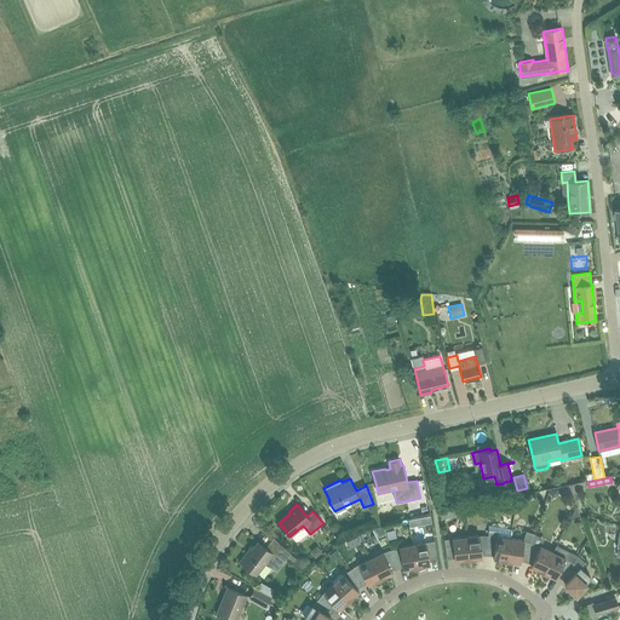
[(465,516),(474,515),(472,506),(464,507),(465,516)]
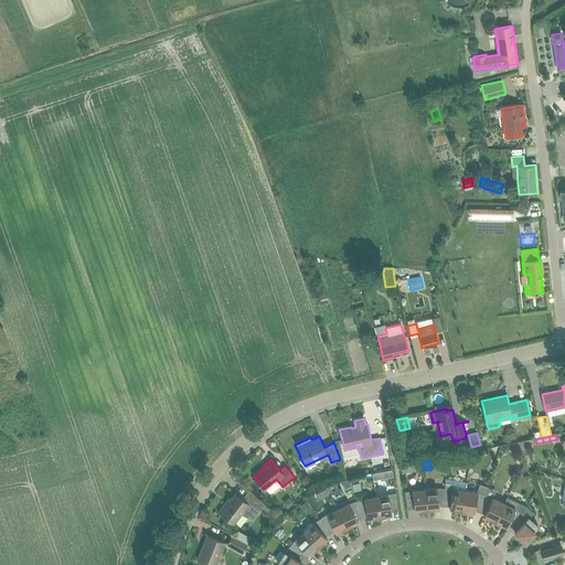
[(392,470),(372,473),(373,480),(393,477),(392,475),(392,470)]
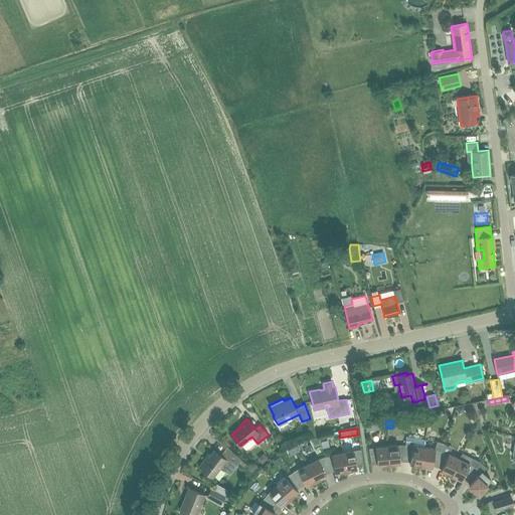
[(420,466),(423,447),(425,440),(414,438),(405,436),(405,441),(405,445),(405,458),(410,458),(409,464),(413,465),(420,466)]
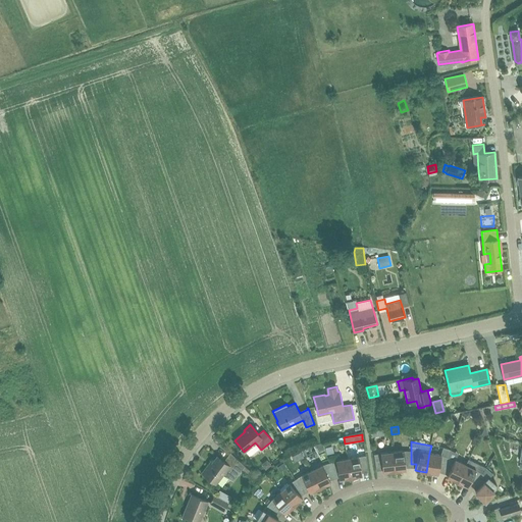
[(440,455),(429,453),(426,472),(433,474),(433,473),(438,474),(439,468),(445,469),(451,450),(444,447),(440,455)]
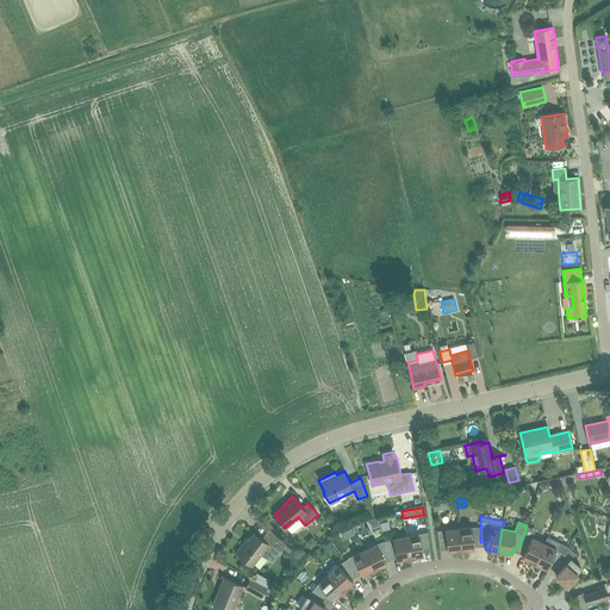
[(535,530),(527,526),(520,548),(526,551),(522,558),(527,559),(527,560),(534,564),(545,543),(531,536),(535,530)]
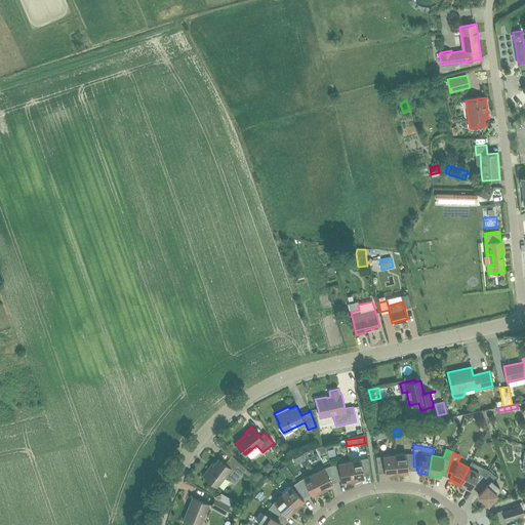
[(292,458),(295,465),(306,459),(303,453),(292,458)]
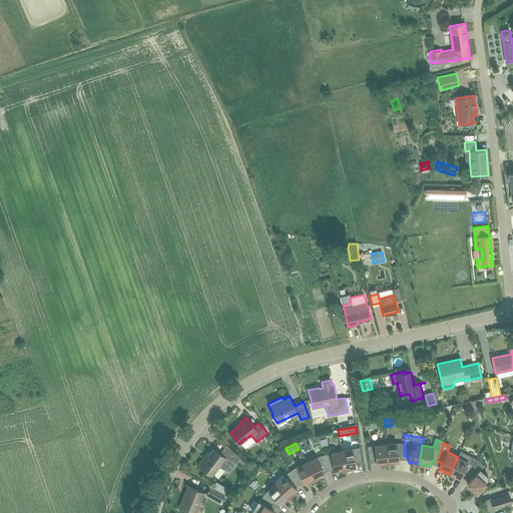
[(397,443),(386,444),(388,463),(395,463),(395,462),(399,462),(398,456),(404,456),(404,443),(397,443)]
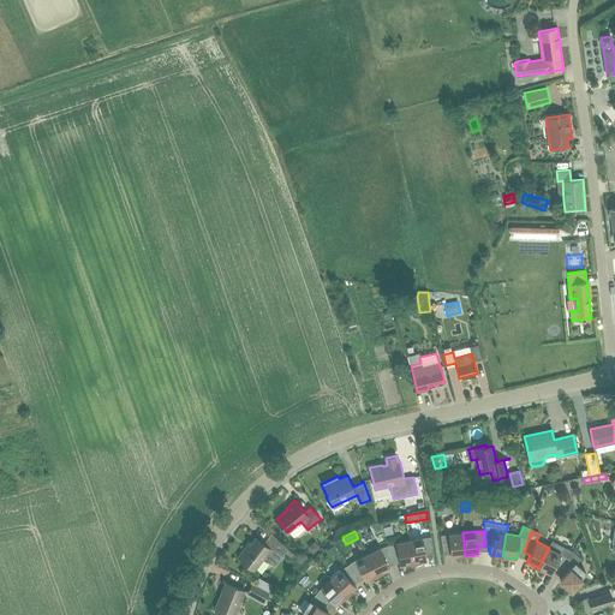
[(457,556),(465,555),(463,532),(453,533),(441,535),(443,555),(443,550),(451,549),(451,556),(457,556)]
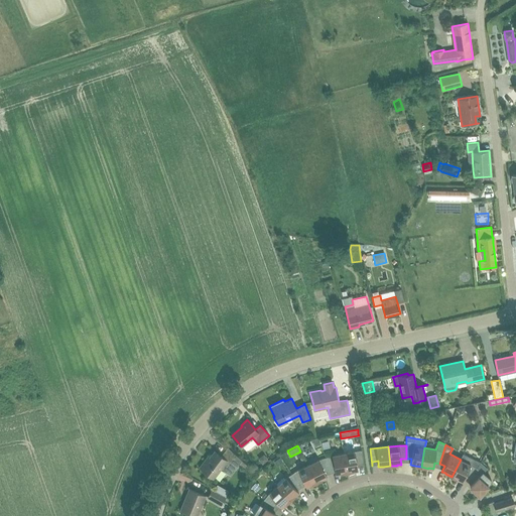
[(200,468),(208,474),(214,478),(221,468),(231,475),(242,461),(230,448),(223,458),(215,450),(207,462),(206,461),(200,468)]
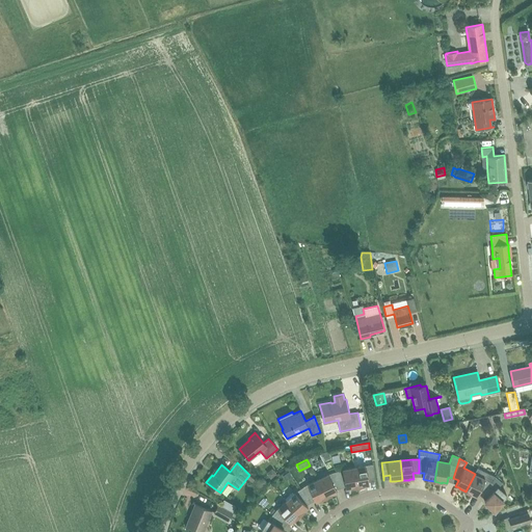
[(354,468),(357,487),(365,485),(369,484),(368,478),(374,477),(375,481),(373,464),(363,466),(354,468)]
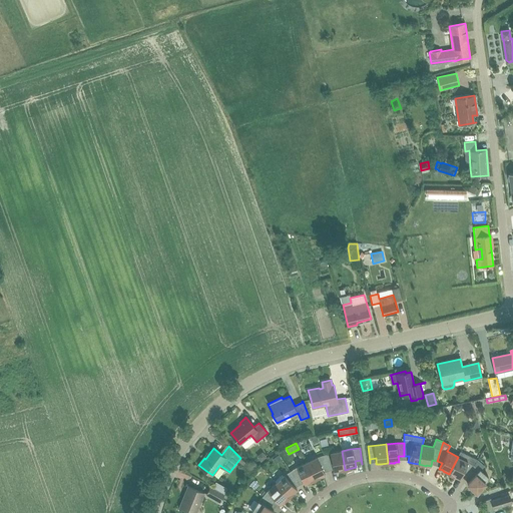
[(330,453),(324,455),(328,467),(333,465),(334,471),(338,470),(338,471),(345,470),(342,451),(330,453)]
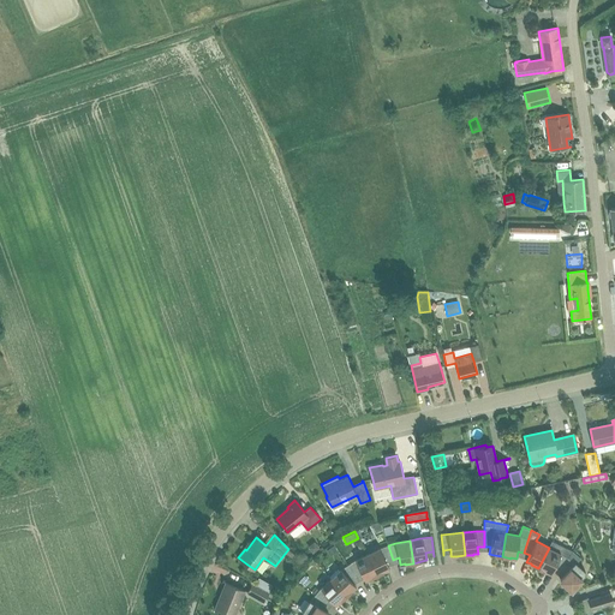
[(551,541),(549,548),(538,568),(545,572),(547,572),(551,573),(554,567),(560,571),(568,557),(572,551),(551,541)]
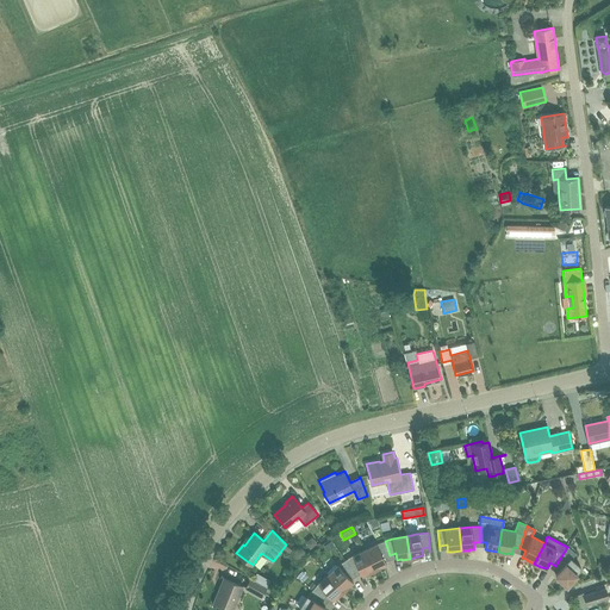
[(331,541),(324,546),(328,552),(335,547),(331,541)]
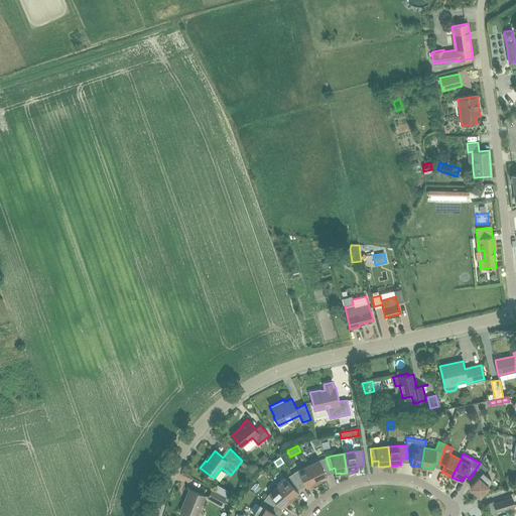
[(318,460),(308,465),(316,482),(324,479),(323,479),(327,477),(325,471),(330,470),(326,458),(318,460)]
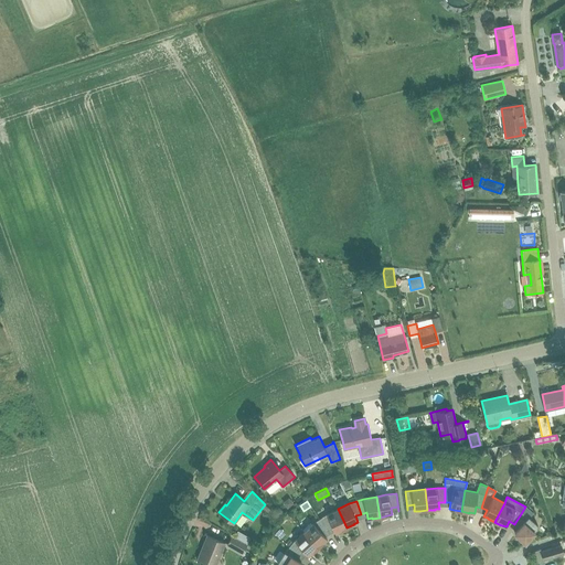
[(533,531),(537,525),(529,518),(533,512),(525,507),(522,512),(514,524),(519,528),(514,532),(525,542),(534,531),(533,531)]
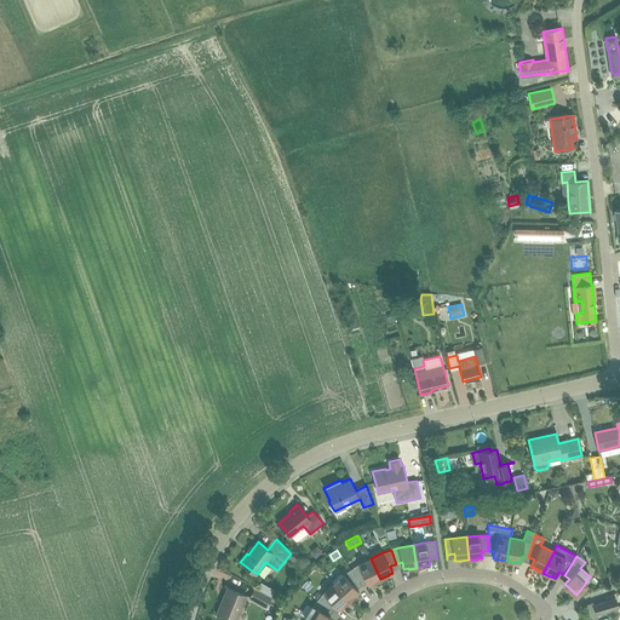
[(380,579),(371,558),(357,564),(351,569),(360,583),(365,579),(368,585),(373,583),(373,584),(380,579)]
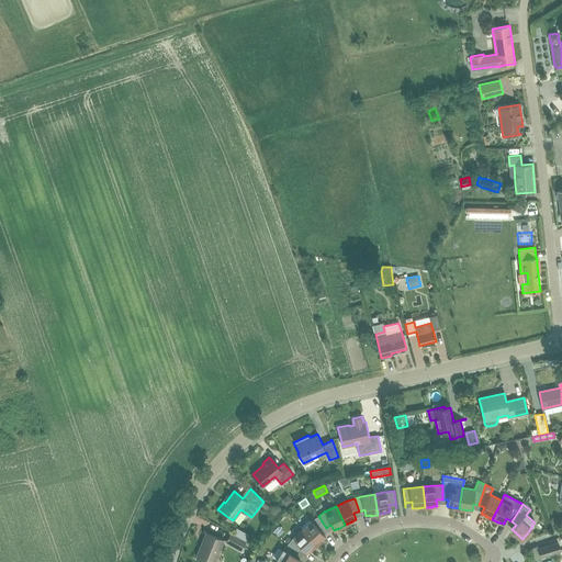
[(326,528),(318,516),(312,520),(302,529),(316,544),(322,539),(325,536),(321,531),(326,528)]
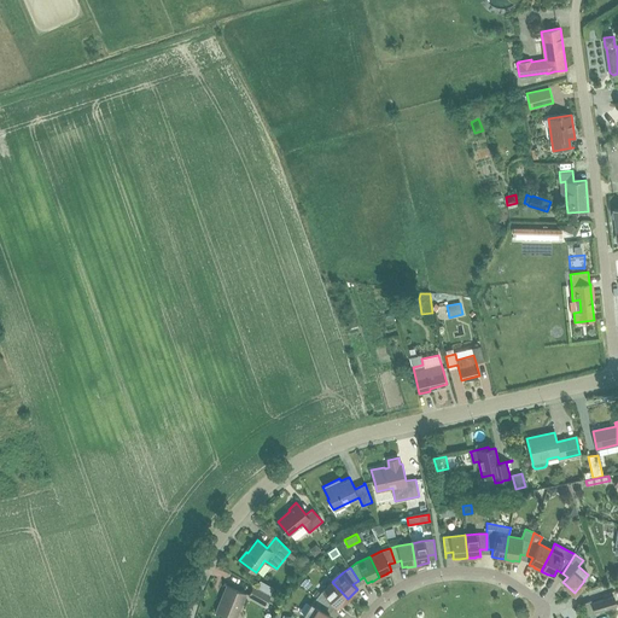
[(607,569),(601,577),(608,581),(613,573),(607,569)]
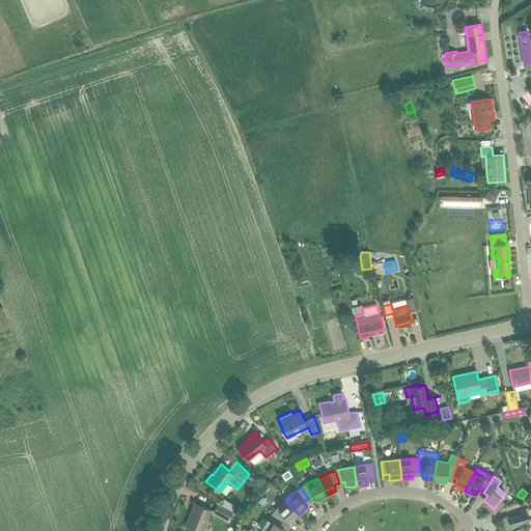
[(299,514),(285,500),(277,507),(272,513),(282,522),(285,518),(289,522),(294,520),(299,514)]
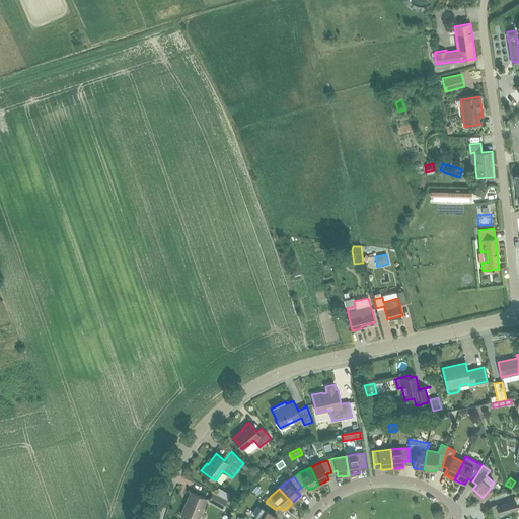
[(181,513),(192,517),(195,518),(198,518),(207,498),(191,492),(188,499),(189,500),(188,502),(186,503),(181,513)]
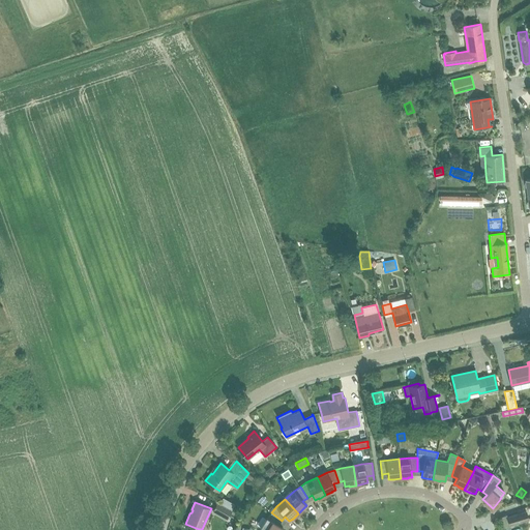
[(228,519),(230,514),(235,518),(237,514),(232,511),(217,503),(213,510),(228,519)]
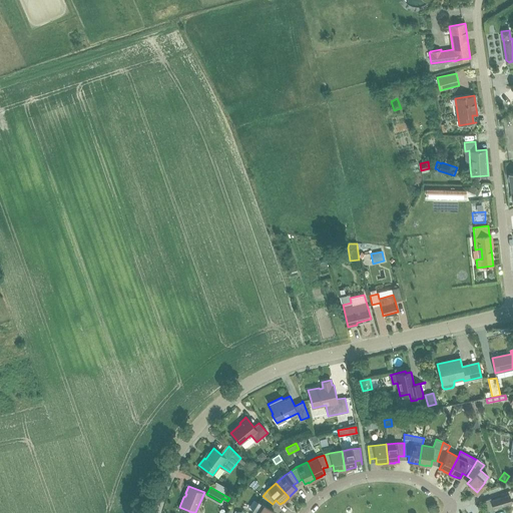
[(493,508),(511,503),(509,495),(491,500),(493,508)]
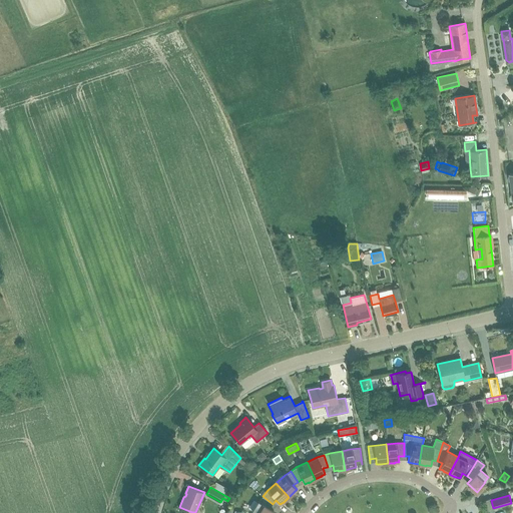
[(270,508),(273,504),(263,496),(259,501),(252,511),(254,512),(273,512),(275,511),(270,508)]
